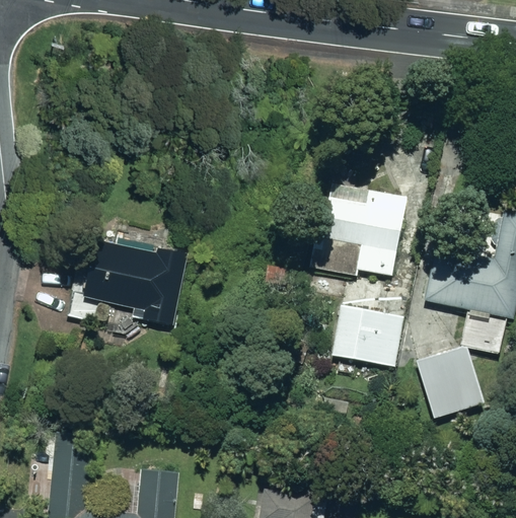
[(310,267),(357,276),(358,269),(392,276),(408,198),(333,183),(322,236),(316,235),(310,267)]
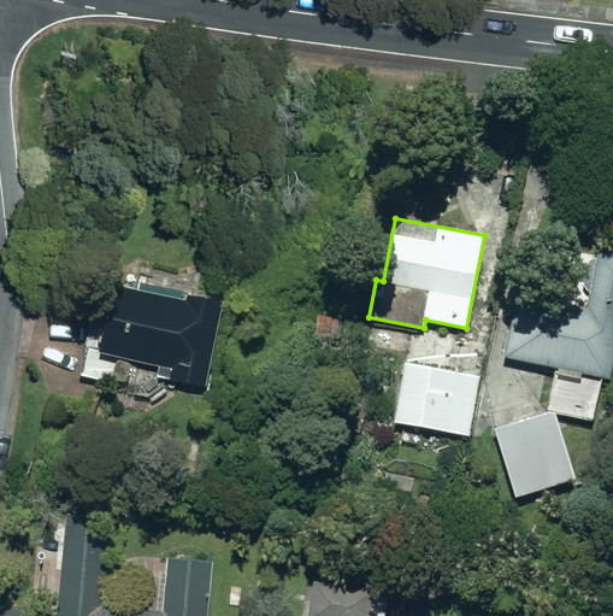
[(609,381),(612,367),(612,254),(599,252),(597,258),(590,260),(585,286),(591,291),(588,308),(566,303),(518,293),(504,357),(553,368),(555,369),(547,409),(593,421),(602,379),(609,381)]
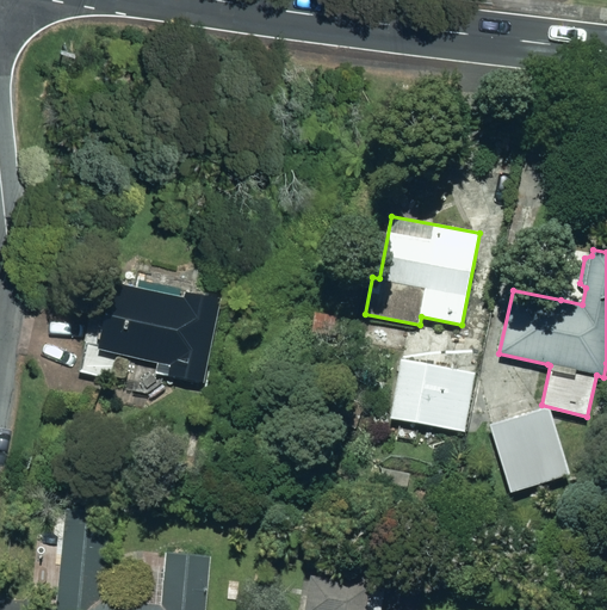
[(116,355),(169,365),(168,375),(203,381),(222,299),(185,291),(185,295),(111,281),(97,344),(88,343),(82,370),(111,375),(116,355)]
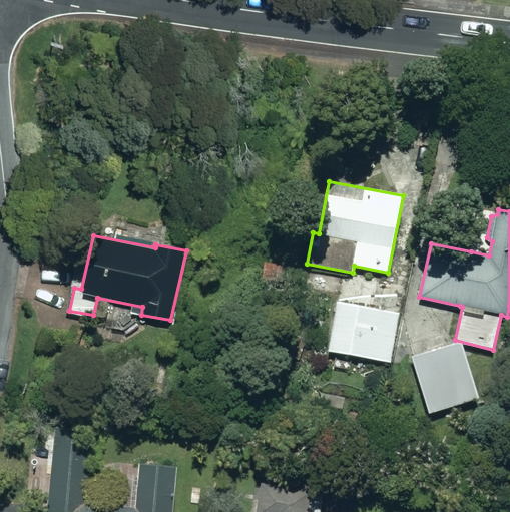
[(263,278),(285,281),(287,264),(264,262),(263,278)]
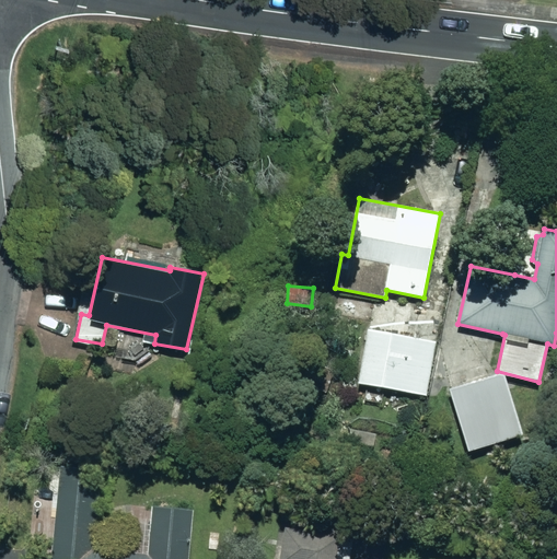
[(207,311),(219,311),(219,292),(207,292),(207,311)]
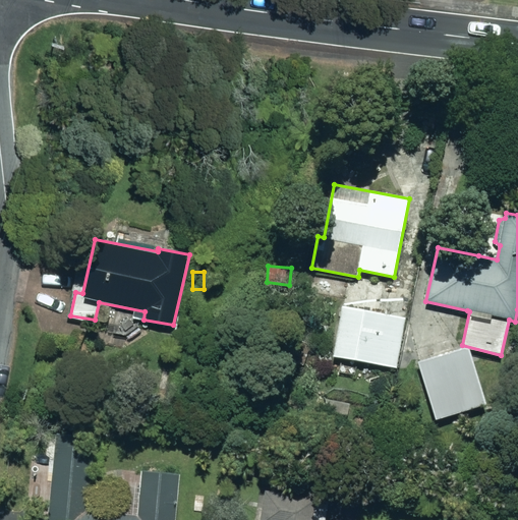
[(334,356),(397,366),(406,318),(342,307),(334,356)]
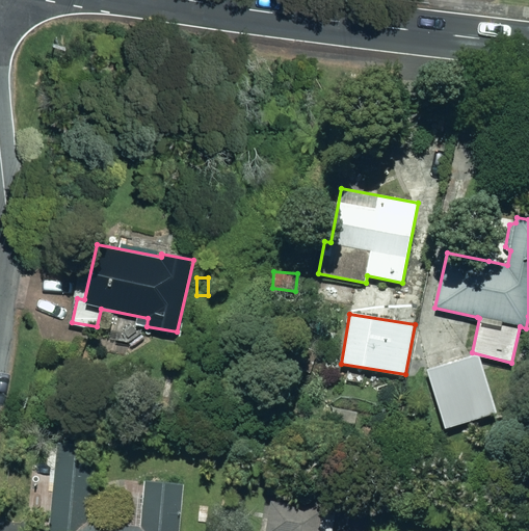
[(426,370),(444,429),(497,415),(478,354),(426,370)]
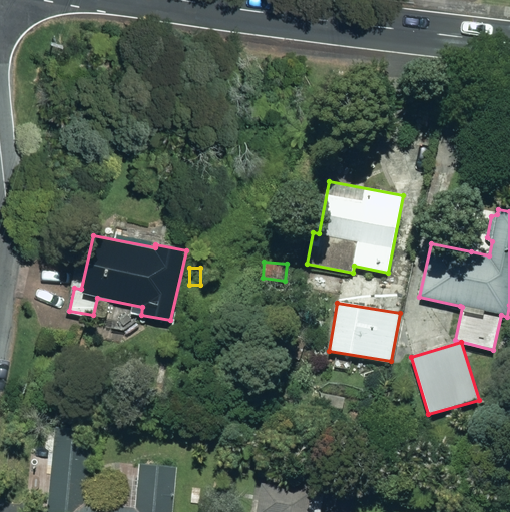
[(173,511),(178,463),(139,460),(135,507),(86,502),(93,431),(54,427),(45,511),(173,511)]
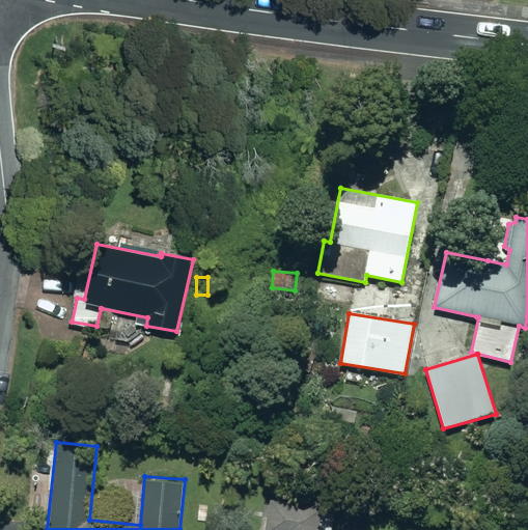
[(331,529),(335,512),(269,501),(264,529),(331,529)]
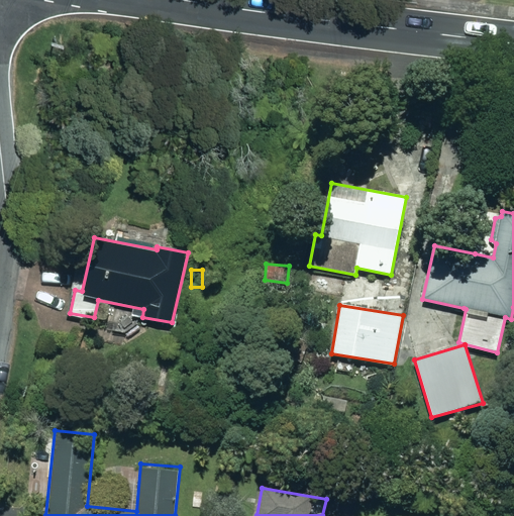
All buildings are outlined.
